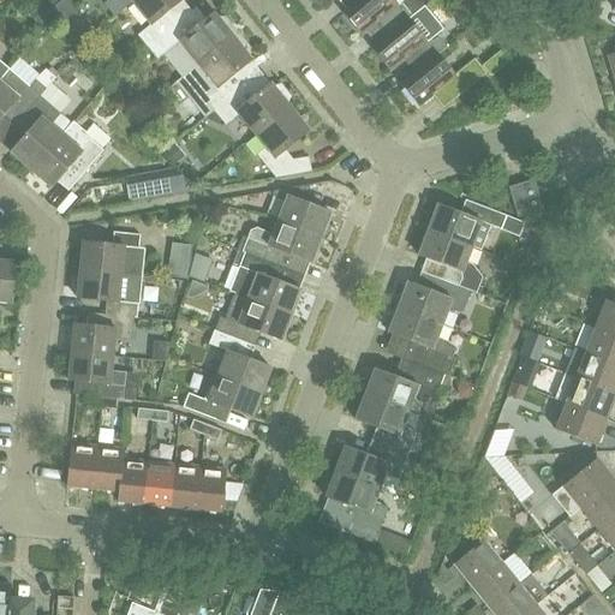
[(67,0),(64,0),(52,10),(64,25),(78,13),(67,0)]
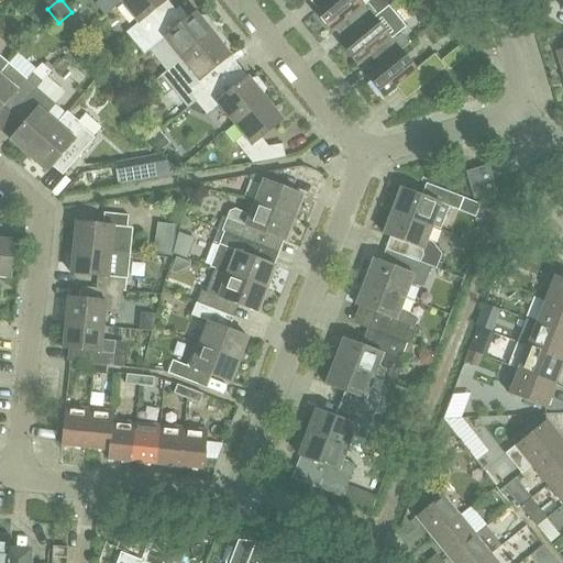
[(109,12),(122,2),(123,0),(99,0),(100,0),(99,3),(106,11),(109,12)]
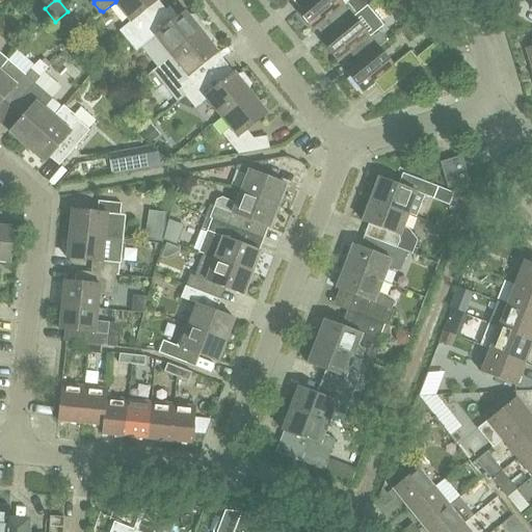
[(148,25),(140,16),(158,0),(116,0),(115,2),(131,22),(120,31),(128,42),(148,25)]
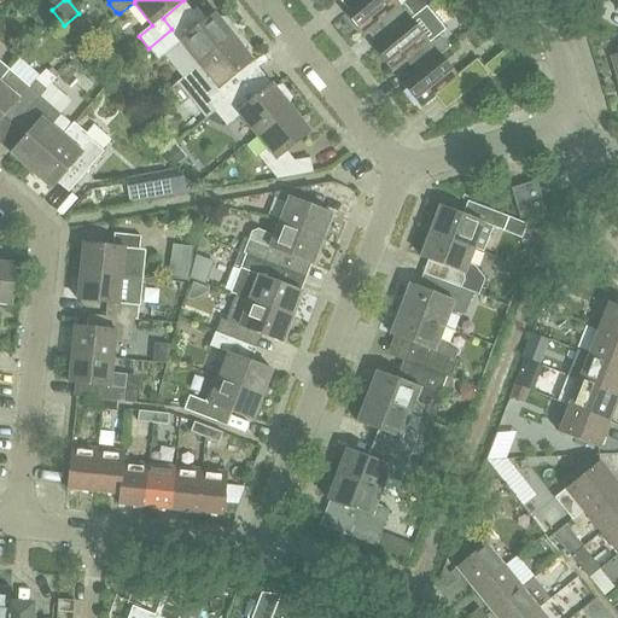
[(385,19),(396,31),(401,28),(412,19),(413,21),(430,6),(424,0),(362,0),(347,13),(345,12),(344,13),(365,38),(365,36),(385,19)]
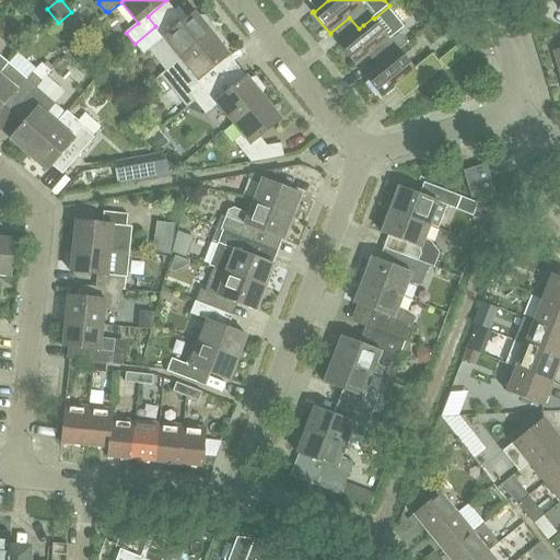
[(39,3),(27,13),(37,25),(48,15),(39,3)]
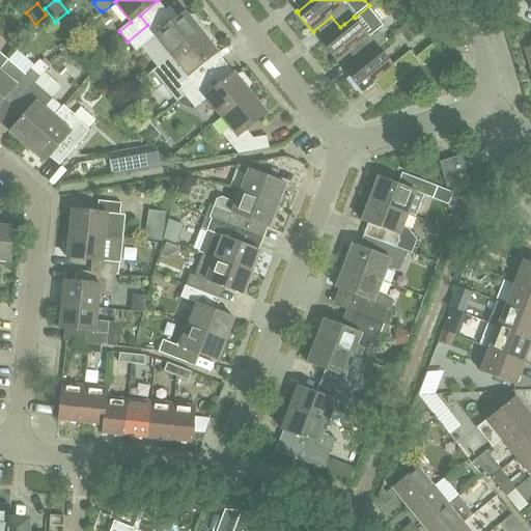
[(152,72),(201,32),(205,29),(195,17),(187,16),(185,12),(160,32),(151,22),(147,25),(128,42),(136,52),(145,45),(161,64),(152,72)]
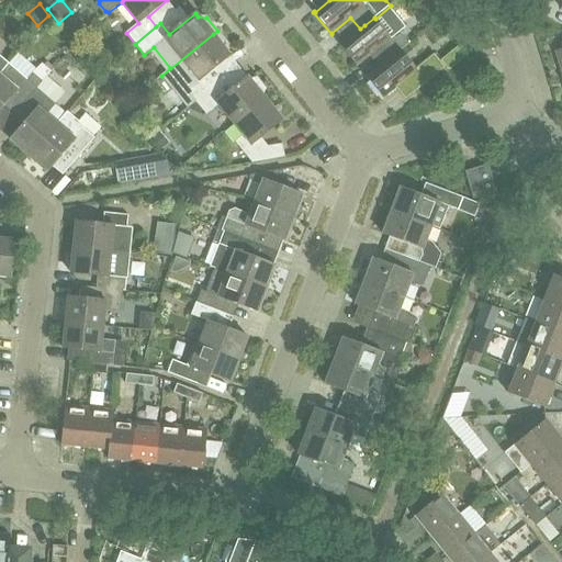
[(364,25),(360,29),(341,44),(340,44),(339,44),(358,67),(358,66),(358,65),(386,42),(396,54),(401,51),(409,44),(397,29),(390,36),(375,19),(374,18),(364,25)]
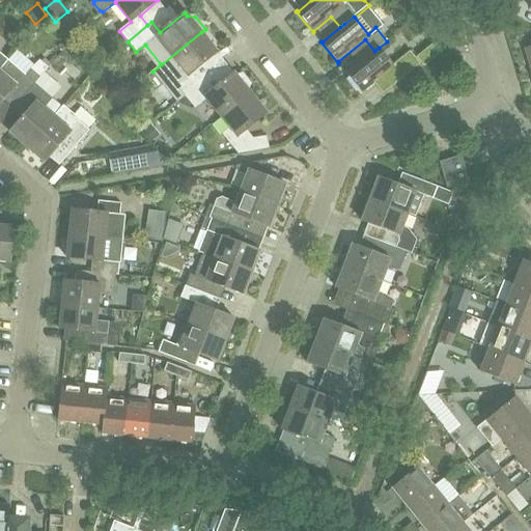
[(176,86),(185,95),(205,80),(197,70),(218,53),(215,50),(216,42),(205,29),(201,32),(152,72),(152,73),(156,71),(168,85),(176,86)]
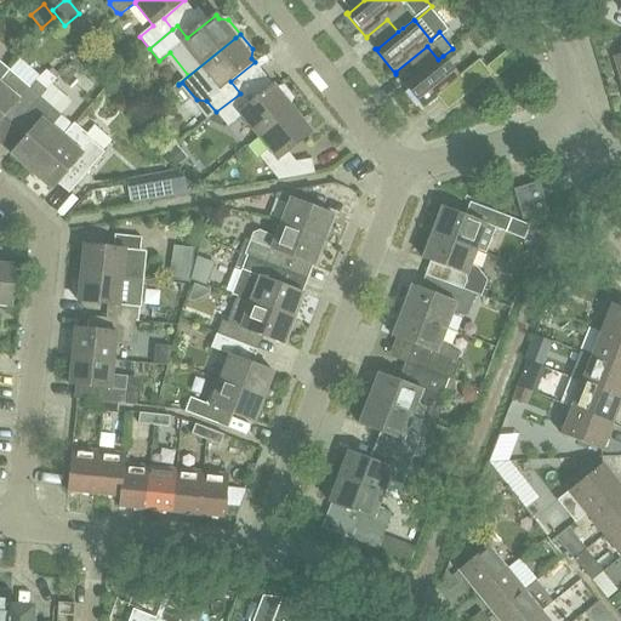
[(496,60),(505,70),(516,61),(508,51),(496,60)]
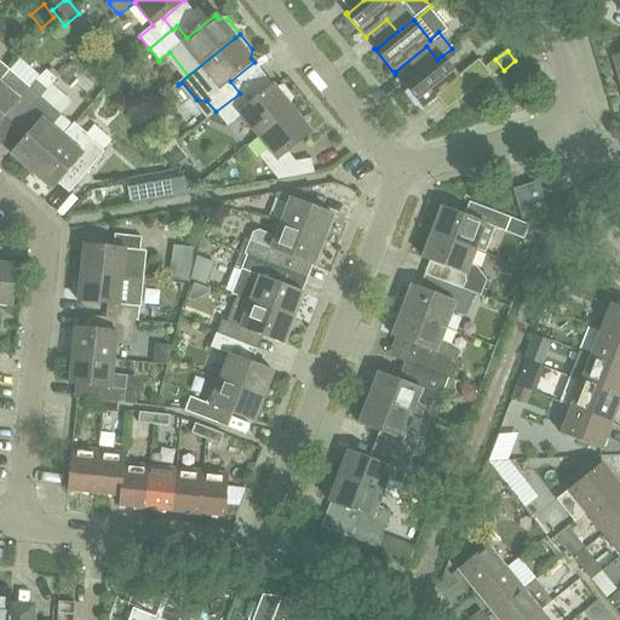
[(442,56),(437,59),(406,85),(405,85),(403,85),(424,109),(424,108),(454,82),(465,96),(492,75),(477,57),(476,57),(477,59),(458,75),(442,56)]
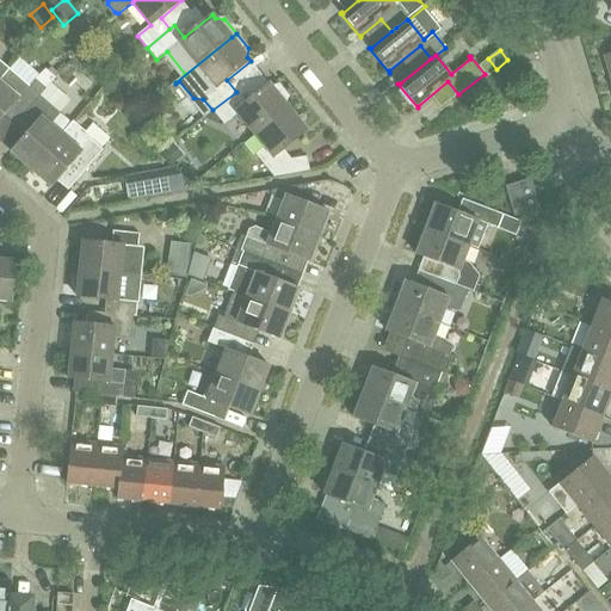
[(36,80),(29,87),(8,71),(0,80),(0,121),(11,109),(22,118),(41,97),(56,79),(45,69),(36,80)]
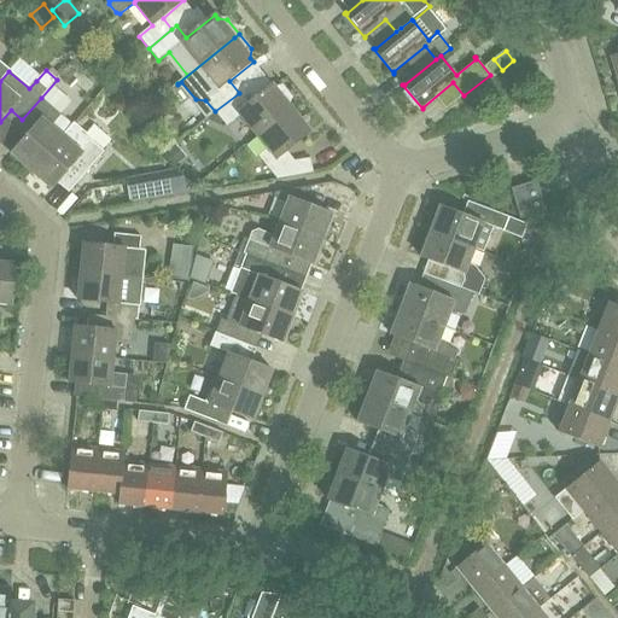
[(249,105),(239,93),(215,111),(227,126),(240,115),(257,136),(291,109),(289,105),(293,98),(283,85),(274,88),(273,86),(249,105)]
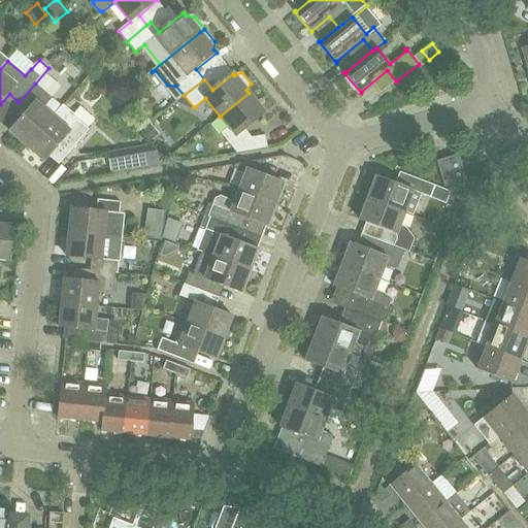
[(62,106),(35,84),(19,102),(28,110),(9,131),(27,146),(53,117),(62,106)]
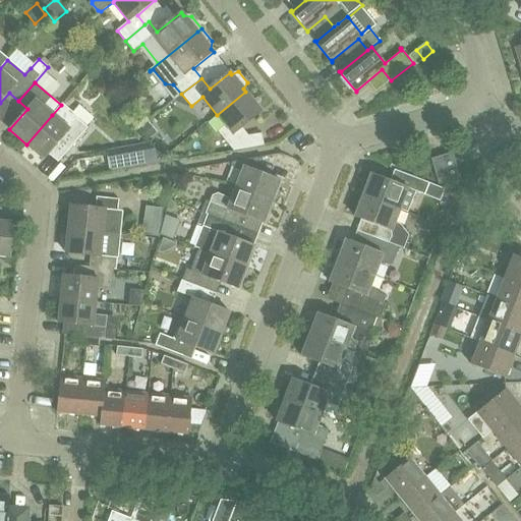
[(245,92),(217,115),(226,125),(219,131),(234,151),(264,146),(262,133),(248,136),(241,128),(262,112),(245,92)]
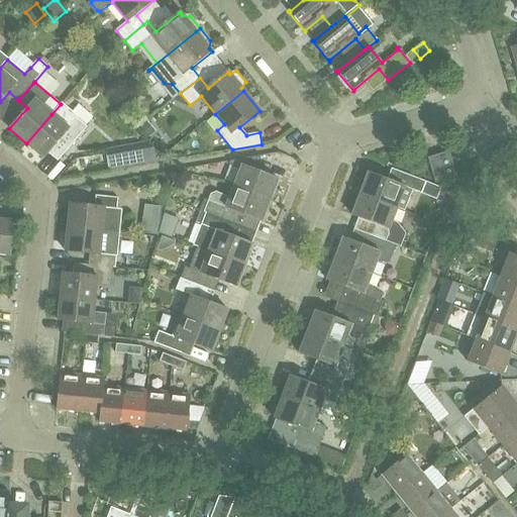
[(62,122),(52,114),(26,143),(44,159),(55,146),(64,154),(87,127),(70,112),(62,122)]
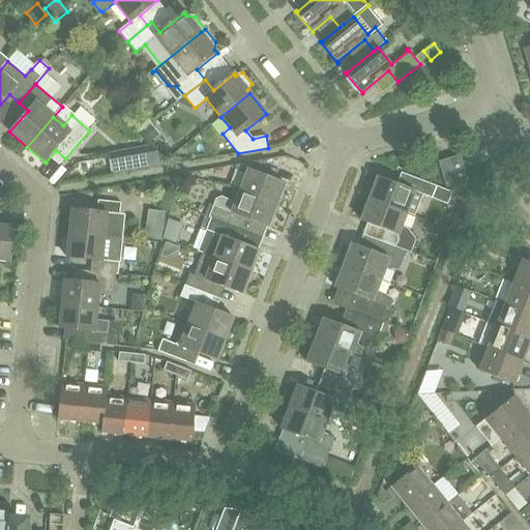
[(131,119),(123,126),(134,138),(141,130),(131,119)]
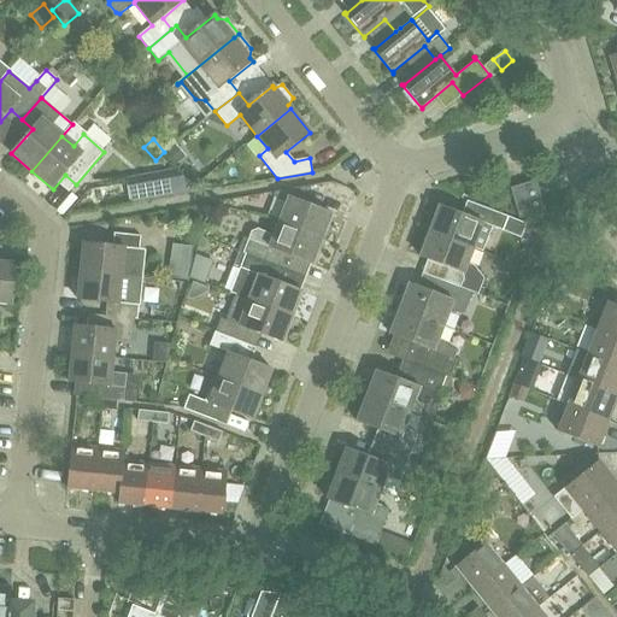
[(166,153),(176,165),(186,158),(176,145),(166,153)]
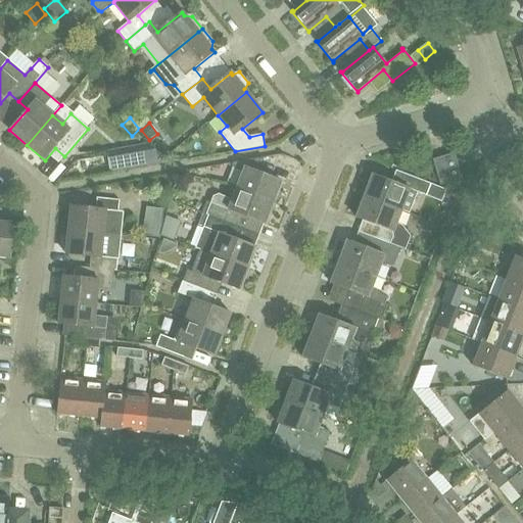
[(128,171),(168,163),(151,144),(107,151),(110,174),(128,171)]
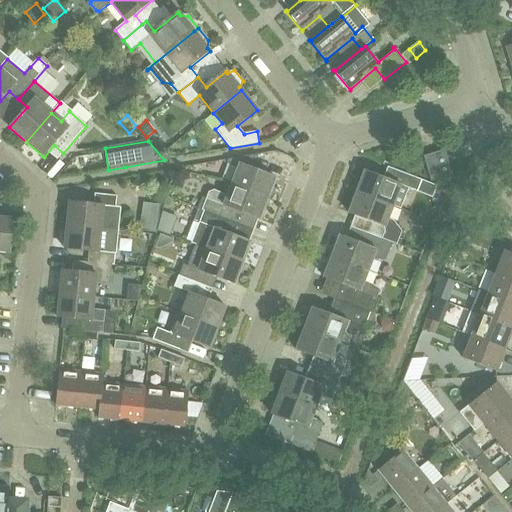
[(452,175),(445,150),(424,157),(431,182),(452,175)]
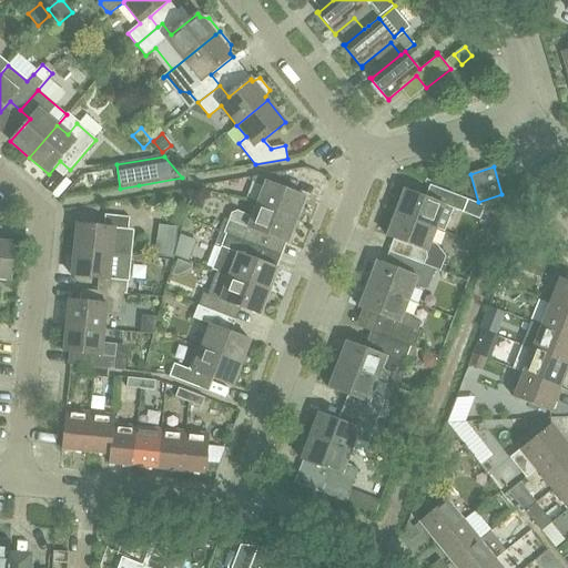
[(284,172),(253,176),(252,181),(265,186),(257,205),(297,221),(306,198),(277,186),(284,172)]
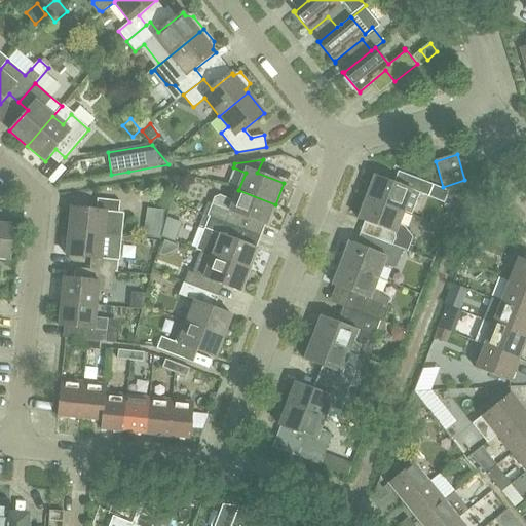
[(434,185),(407,175),(402,186),(375,176),(367,197),(404,212),(412,215),(420,193),(428,197),(434,185)]
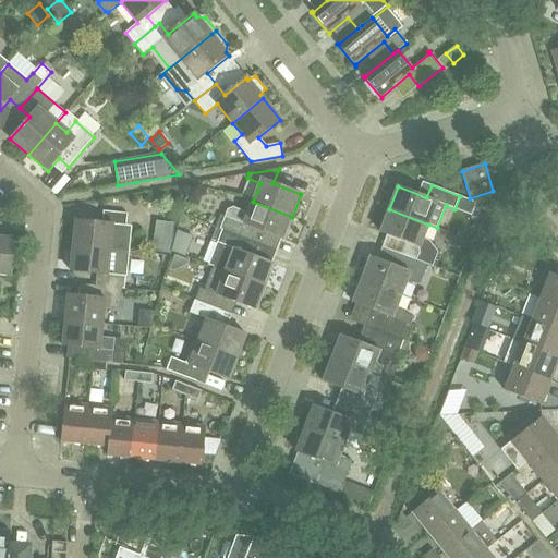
[(282,240),(292,217),(253,202),(249,211),(229,204),(220,229),(222,230),(251,241),(255,229),(282,240)]
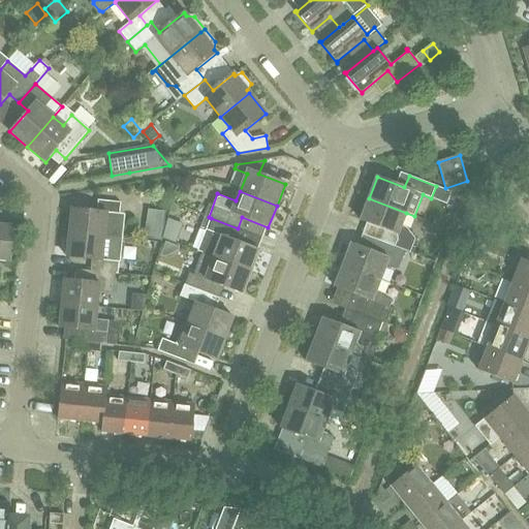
[(401,226),(406,213),(369,198),(361,220),(386,230),(382,242),(405,251),(410,253),(415,240),(407,228),(401,226)]
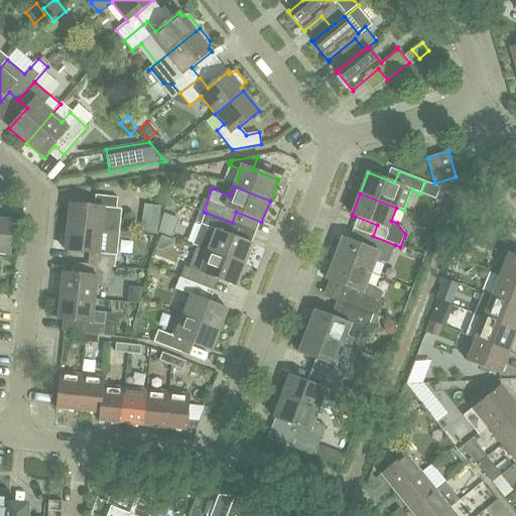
[(118,198),(96,196),(95,207),(70,204),(68,228),(103,231),(118,233),(120,233),(120,232),(119,232),(120,221),(115,215),(115,214),(115,209),(117,210),(118,198)]
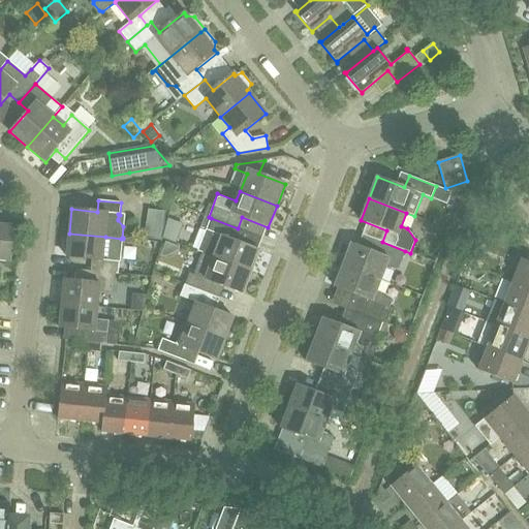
[(251,272),(259,250),(232,240),(238,228),(211,218),(197,251),(203,253),(214,257),(251,272)]
